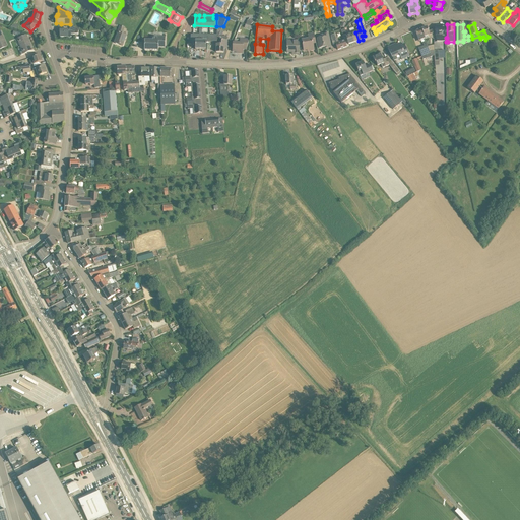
[(114,44),(122,47),(123,47),(127,36),(123,35),(125,27),(120,25),(117,33),(118,33),(114,44)]
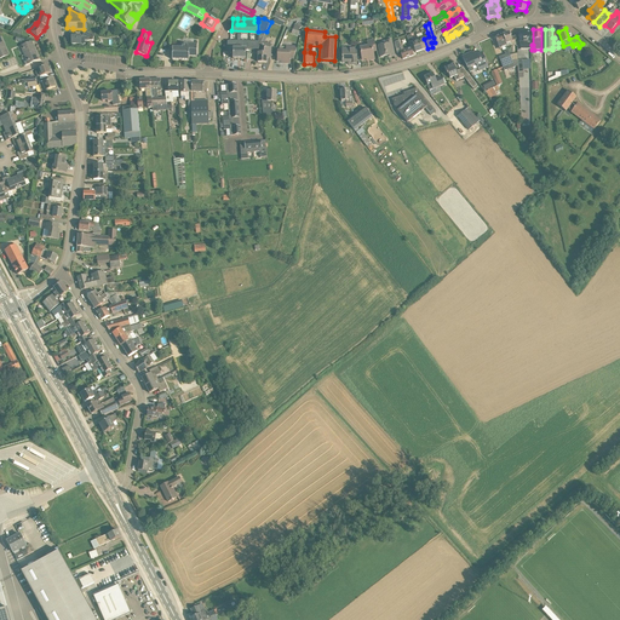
[(526,32),(518,32),(518,41),(520,41),(521,49),(530,49),(530,41),(530,30),(526,30),(526,32)]
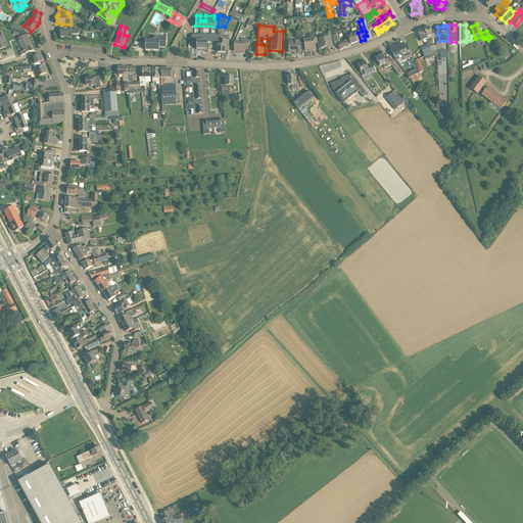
[(80,30),(70,27),(69,30),(68,30),(68,28),(60,29),(60,37),(67,37),(72,37),(73,37),(73,34),(79,34),(80,30)]
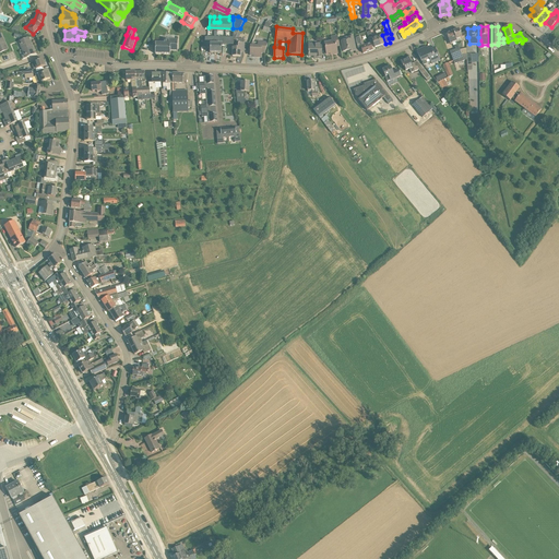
[(462,38),(462,37),(465,35),(465,32),(461,34),(459,28),(453,31),(458,43),(461,40),(461,38),(462,38)]
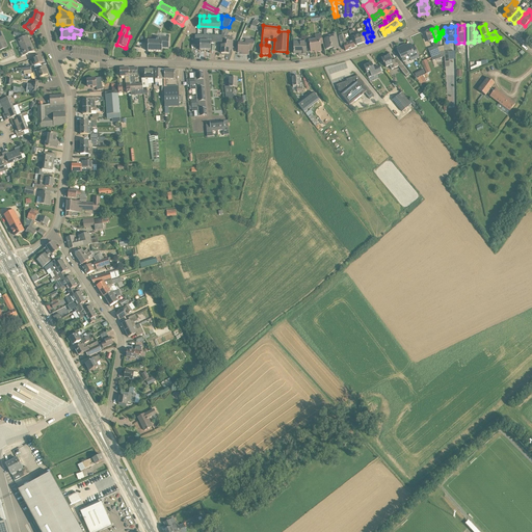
[(362,44),(358,34),(358,33),(354,34),(352,29),(349,31),(350,36),(353,35),(356,45),(362,44)]
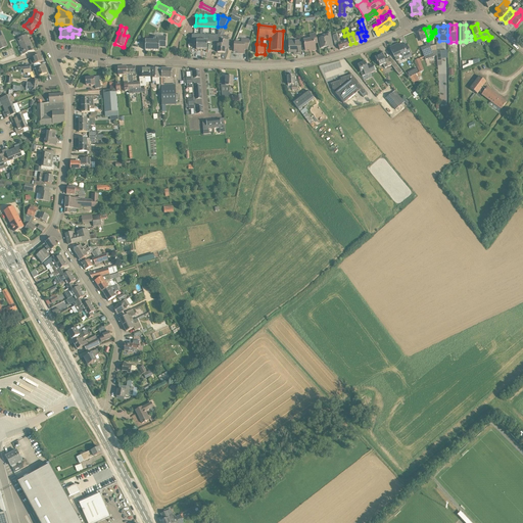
[(425,60),(437,56),(437,51),(432,51),(430,46),(428,40),(424,29),(418,31),(421,41),(423,40),(424,43),(425,43),(426,46),(421,48),(425,60)]
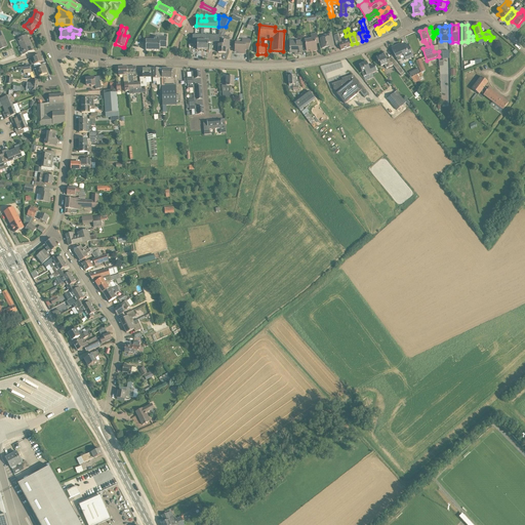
[(319,43),(317,34),(311,35),(311,38),(305,39),(307,50),(313,49),(313,51),(317,50),(316,44),(319,43)]
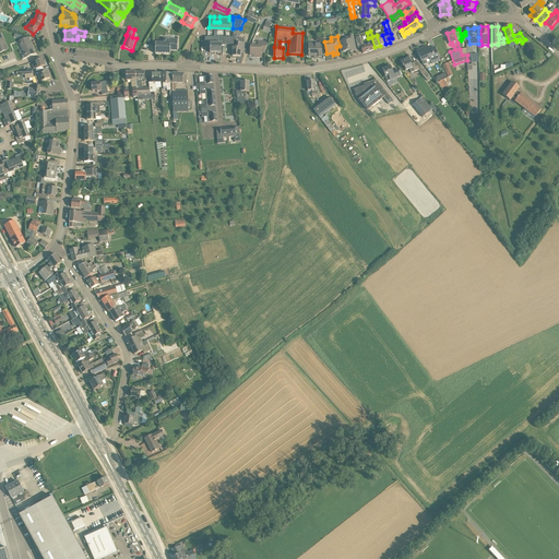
[(340,38),(343,51),(347,51),(348,52),(356,51),(353,36),(340,38)]
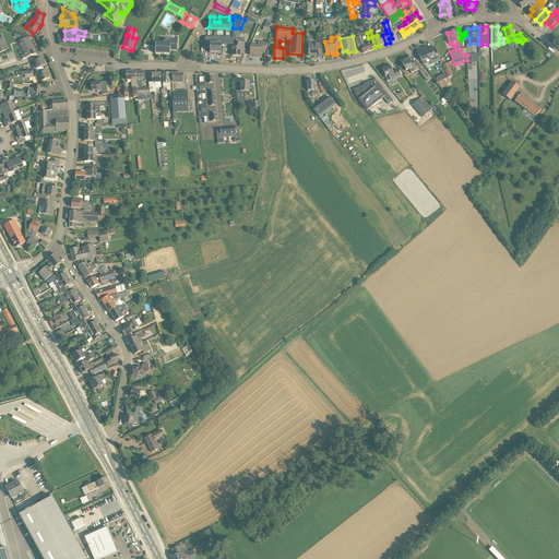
[(22,50),(33,46),(30,37),(19,42),(22,50)]
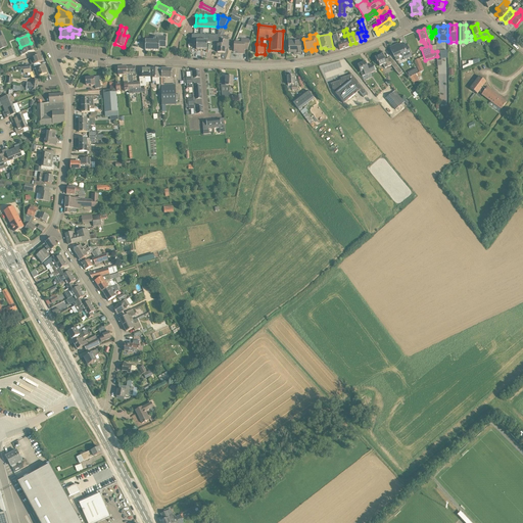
[(221,36),(211,36),(209,36),(198,36),(198,41),(196,41),(196,50),(207,50),(207,42),(218,43),(220,37),(221,36)]
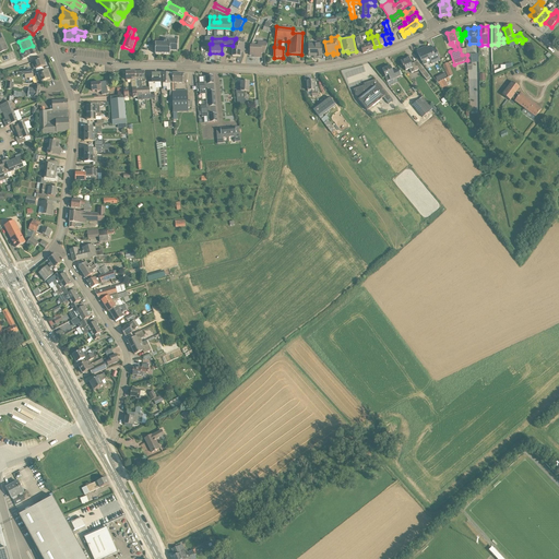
[(233,57),(240,57),(240,51),(245,51),(245,43),(245,39),(236,38),(235,39),(235,43),(235,48),(233,48),(233,57)]
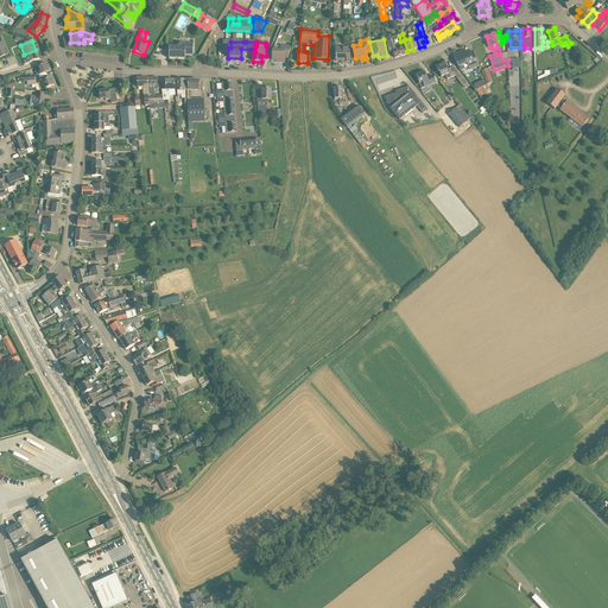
[(178,46),(169,46),(169,58),(185,59),(185,55),(192,56),(194,43),(178,43),(178,46)]
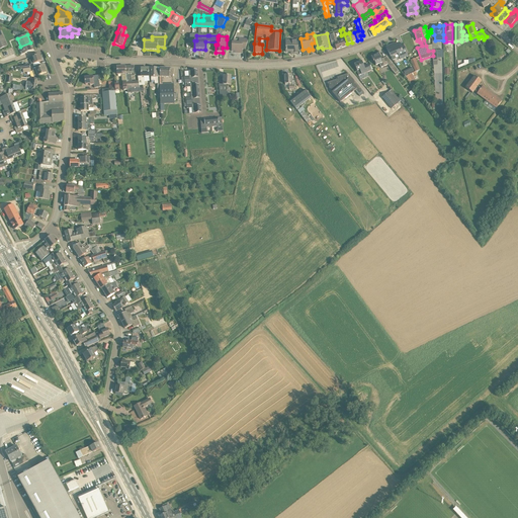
[(334,44),(336,50),(345,47),(343,39),(337,41),(336,38),(331,40),(332,45),(334,44)]
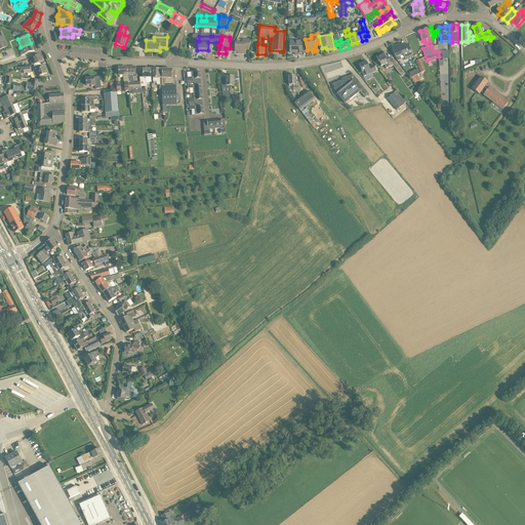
[(241,52),(241,54),(245,54),(245,50),(249,50),(251,40),(242,40),(242,44),(235,44),(235,52),(241,52)]
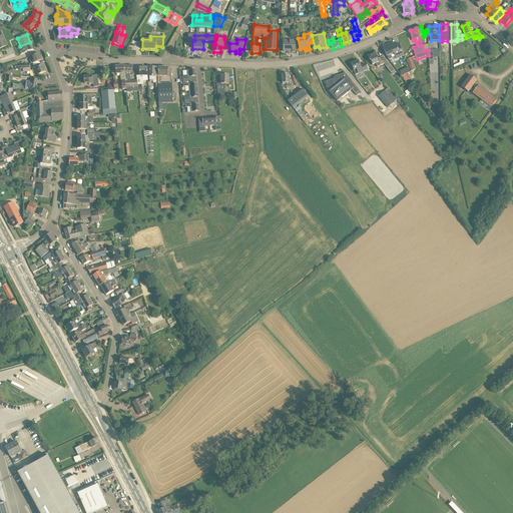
[(284,40),(284,52),(288,52),(288,53),(295,53),(295,40),(284,40)]
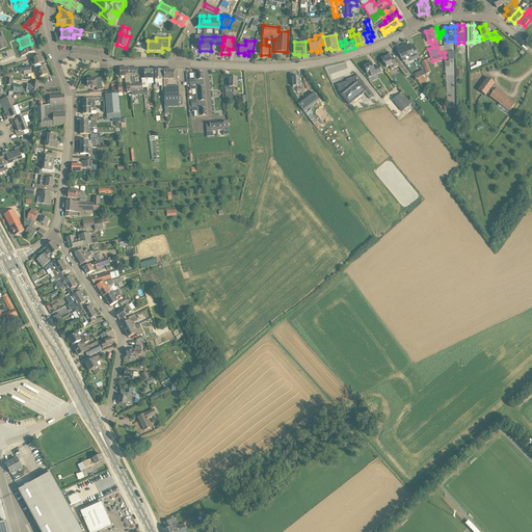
[(24,55),(34,51),(31,44),(21,48),(23,52),(24,55)]
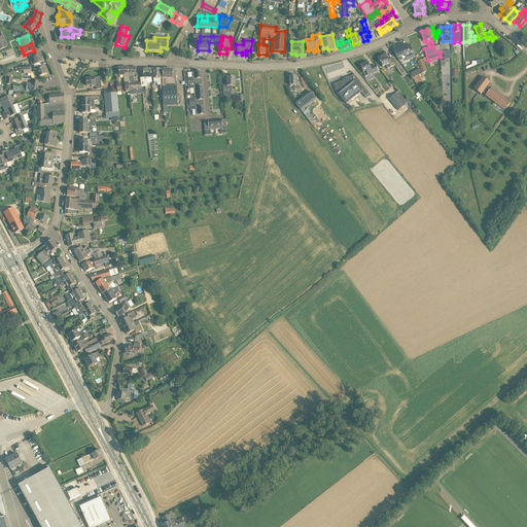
[(405,55),(407,60),(415,57),(410,44),(407,46),(406,44),(401,45),(396,47),(396,46),(393,48),(397,58),(405,55)]
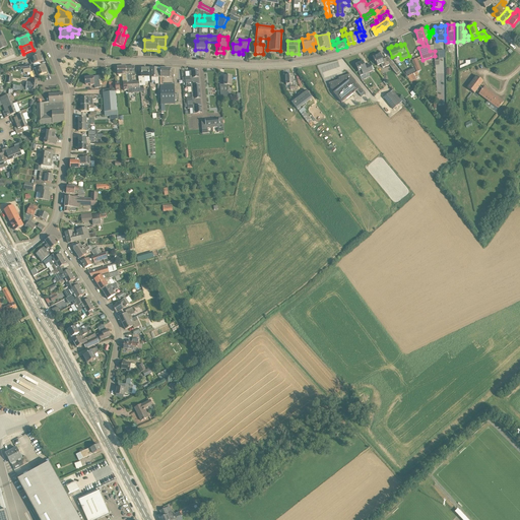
[(435,51),(435,56),(435,65),(439,65),(439,58),(445,57),(444,50),(435,50),(435,51)]
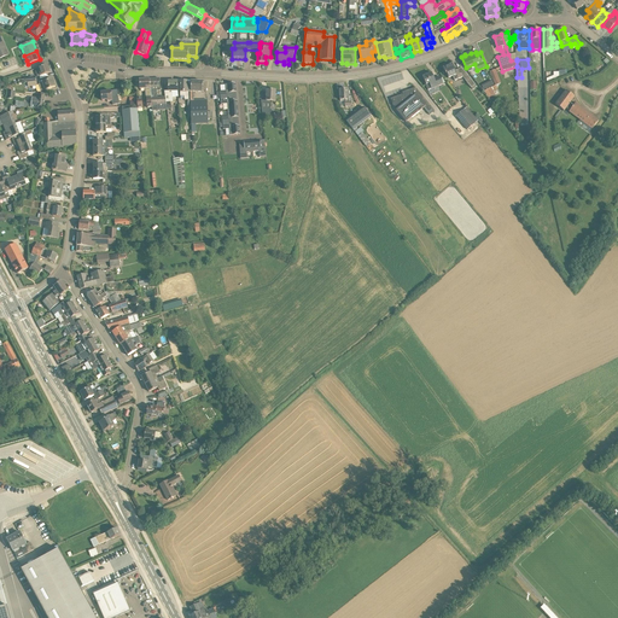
[(448,79),(453,76),(454,81),(462,77),(471,88),(476,85),(461,68),(455,71),(453,64),(443,68),(445,75),(447,75),(448,79)]
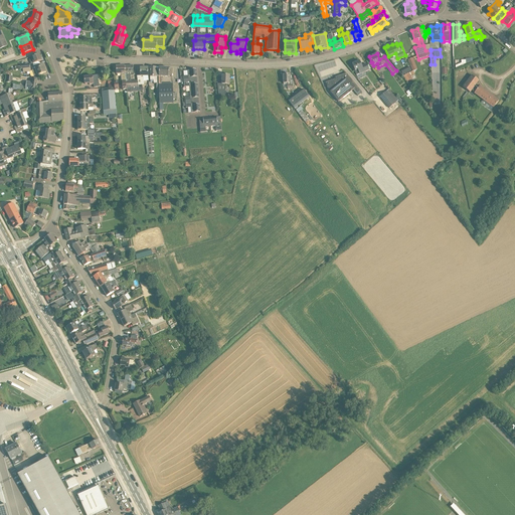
[(29,58),(30,61),(31,64),(41,60),(39,54),(29,58)]
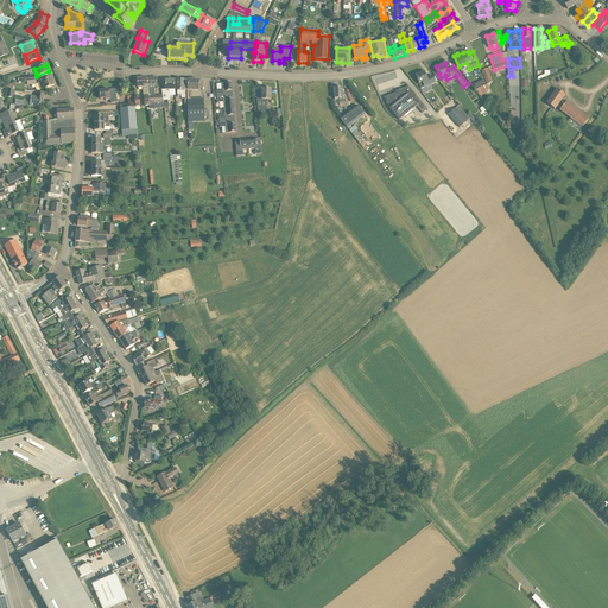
[(482,70),(488,84),(493,82),(487,69),(482,70)]
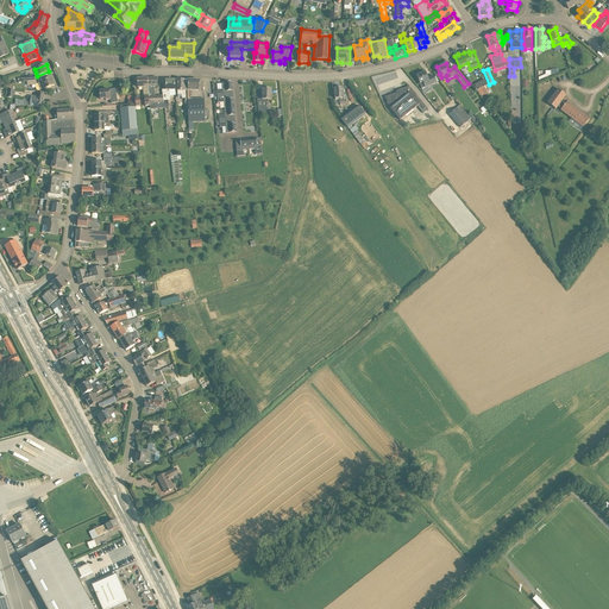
[(420,85),(422,89),(425,88),(437,83),(437,82),(434,77),(433,76),(427,79),(425,71),(416,76),(420,85)]
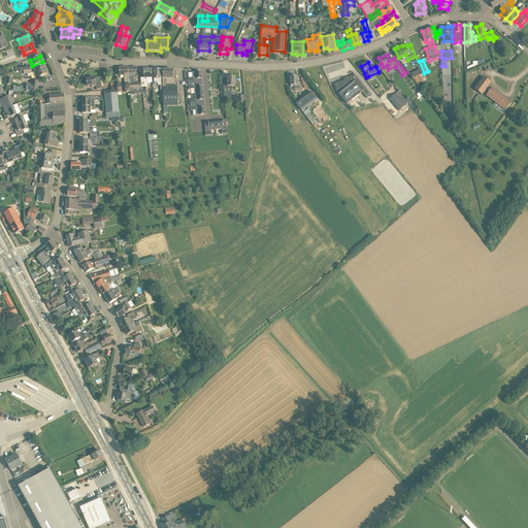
[(136,67),(128,68),(128,76),(129,81),(132,80),(131,75),(136,75),(136,67)]
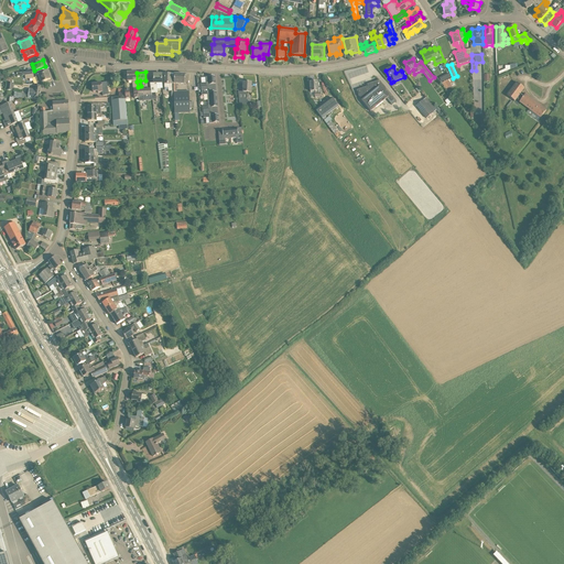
[(47,73),(35,77),(38,84),(51,79),(47,73)]
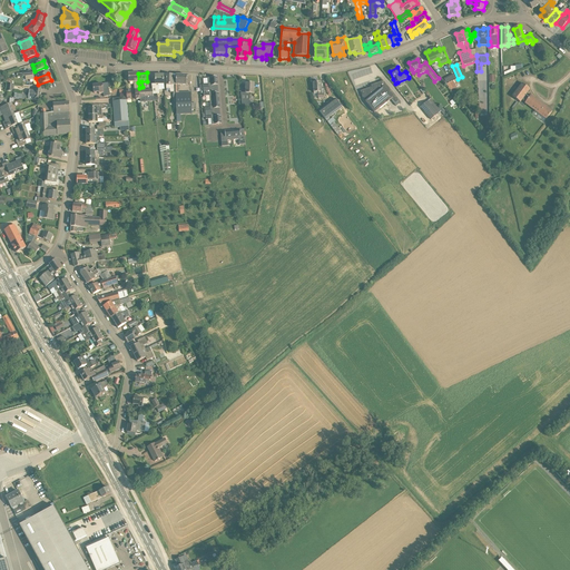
[(134,89),(135,89),(136,100),(140,99),(140,98),(139,91),(139,90),(139,88),(138,82),(138,74),(129,74),(129,82),(134,82),(134,89)]
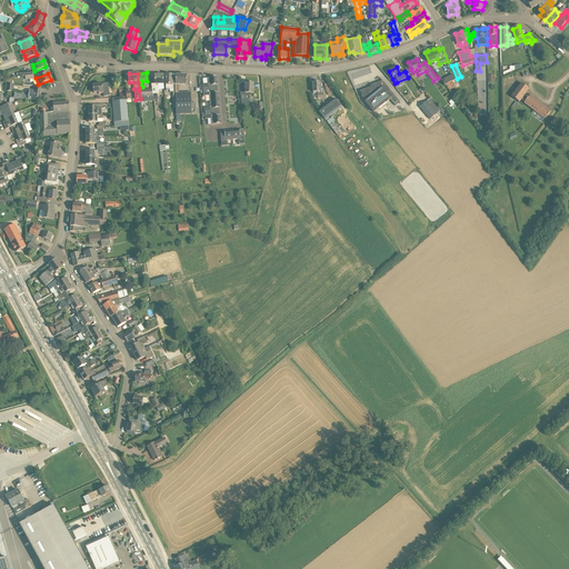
[(163,76),(155,76),(155,83),(151,85),(152,89),(152,95),(159,93),(159,90),(163,89),(163,85),(163,76)]
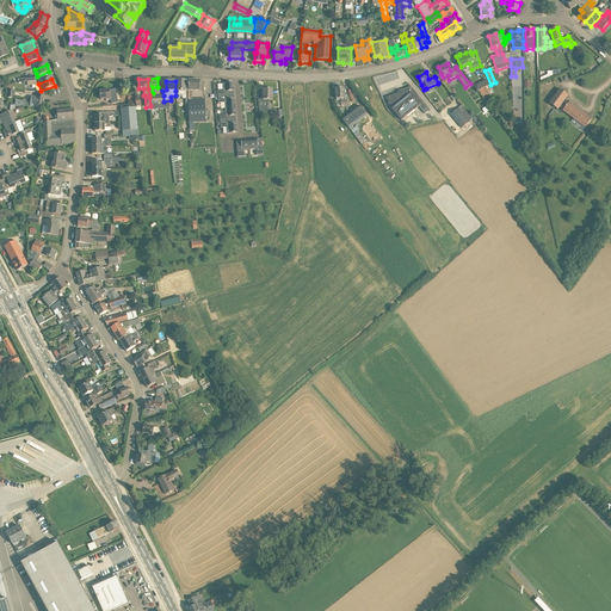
[(178,81),(178,96),(183,96),(183,99),(189,99),(189,91),(189,86),(185,86),(185,81),(178,81)]
